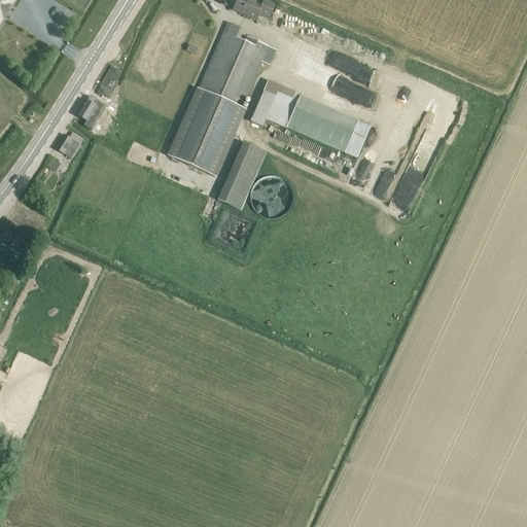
[(0,0),(0,26),(4,19),(5,20),(14,6),(12,5),(15,0),(0,0)]
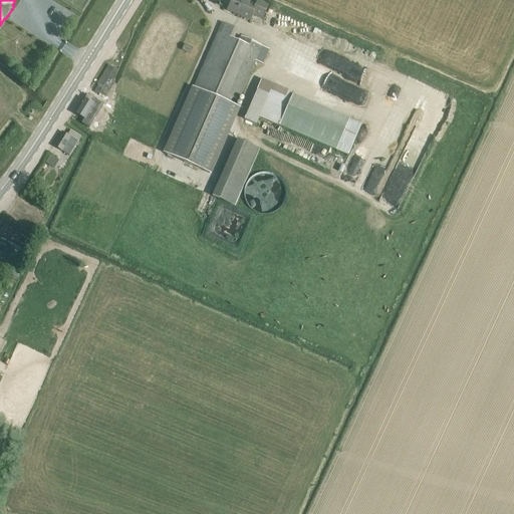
[(236,13),(246,17),(250,19),(253,14),(263,18),(268,6),(258,1),(256,5),(245,0),(232,0),(229,7),(237,11),(236,13)]
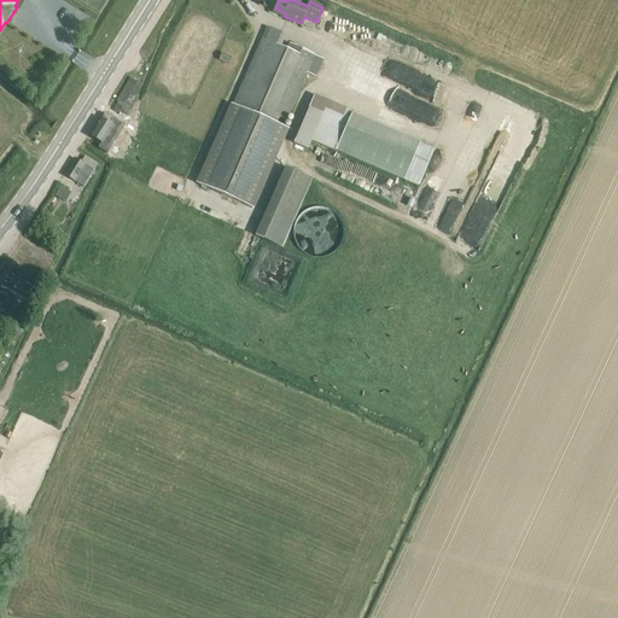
[(239,12),(231,9),(227,16),(235,19),(239,12)]
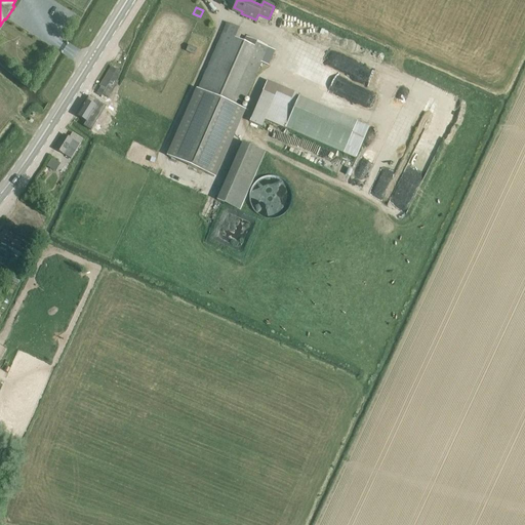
[(198,88),(190,108),(168,156),(214,176),(244,109),(241,108),(268,46),(246,37),(244,42),(235,38),(239,28),(228,23),(199,89),(198,88)]
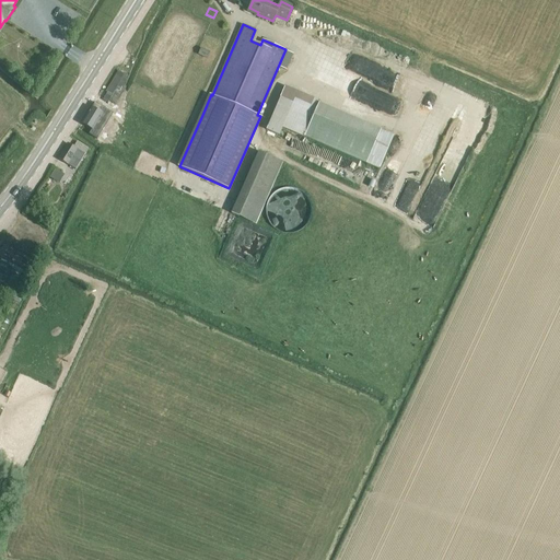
[(201,47),(198,55),(207,59),(210,51),(201,47)]
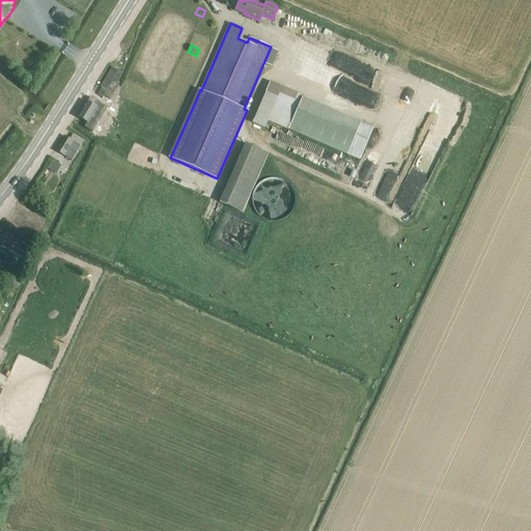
[(98,94),(102,98),(103,95),(109,99),(121,72),(112,67),(101,87),(102,88),(98,94)]
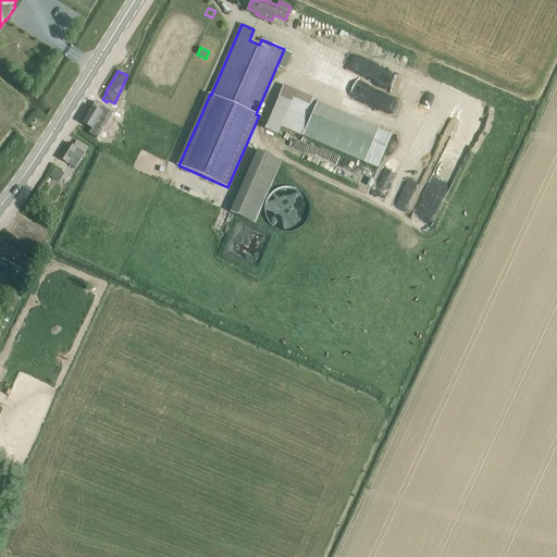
[(277,97),(264,128),(277,135),(281,126),(302,136),(364,163),(379,130),(317,103),(319,100),(284,86),(279,98),(277,97)]
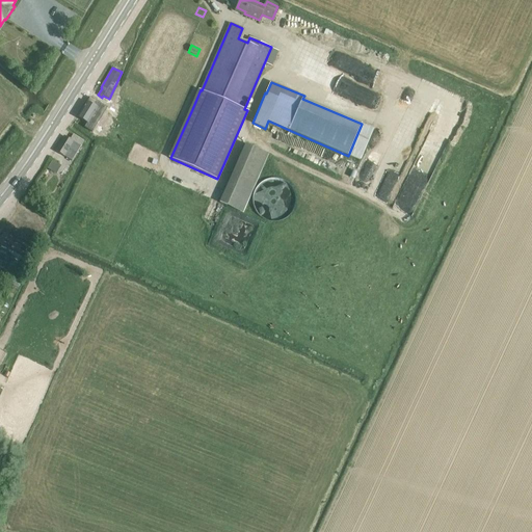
[(78,117),(87,123),(100,104),(90,98),(78,117)]
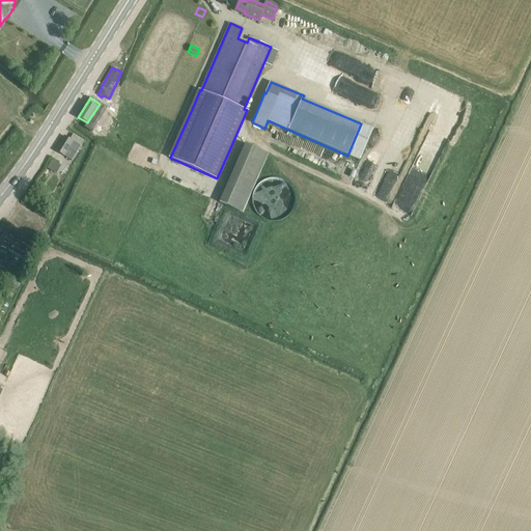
[(55,150),(64,156),(72,161),(80,146),(64,136),(55,150)]
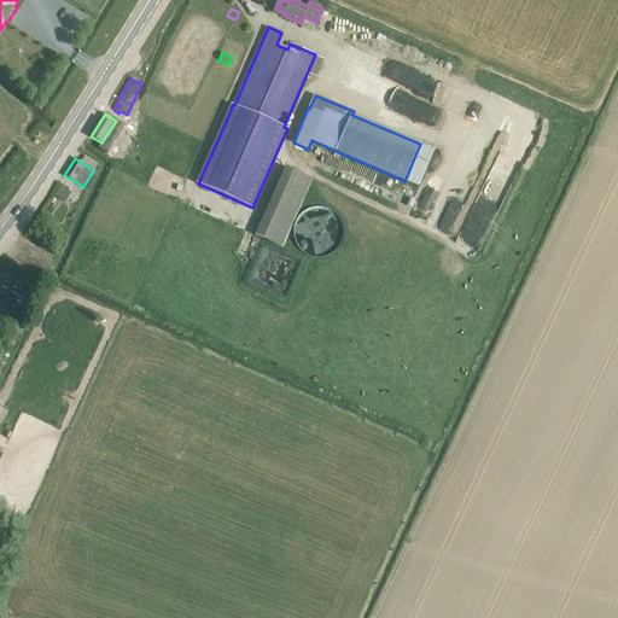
[(273,191),(263,219),(290,232),(313,179),(284,167),(273,191)]
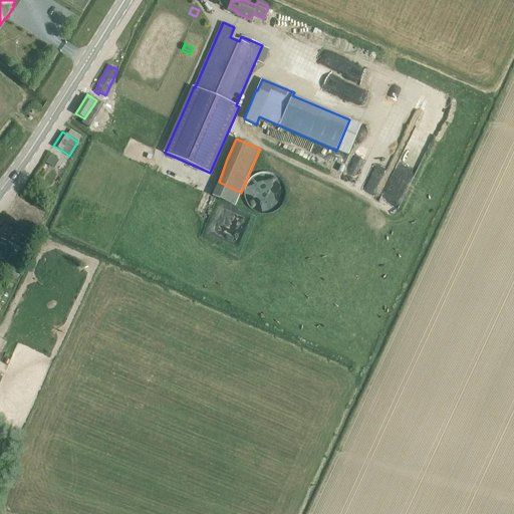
[(51,155),(46,163),(54,168),(59,160),(51,155)]
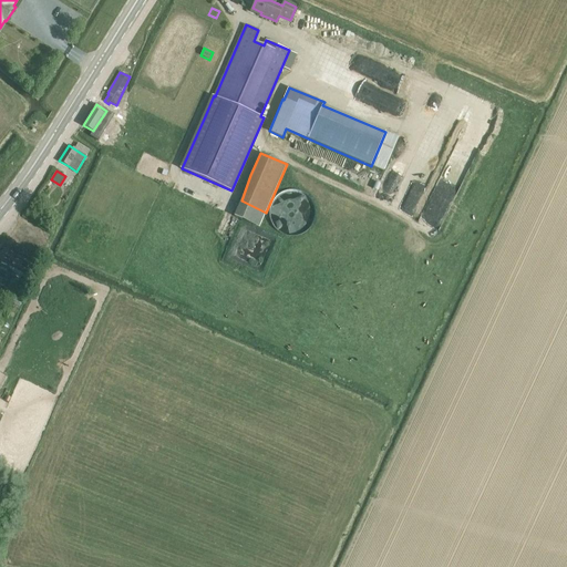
[(0,254),(0,284),(12,292),(12,294),(18,297),(23,289),(16,285),(23,272),(29,264),(4,248),(0,254)]
